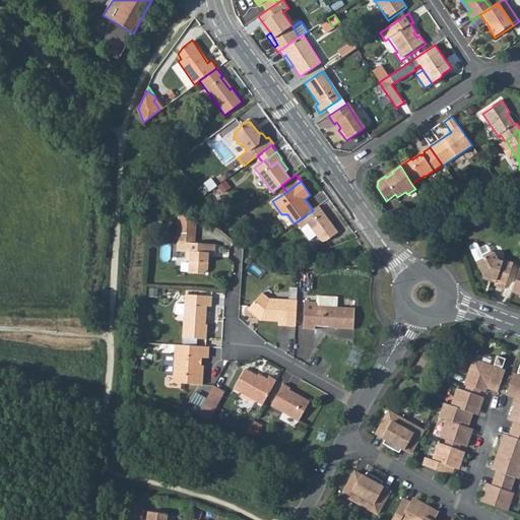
[(313,210),(297,221),(301,228),(310,242),(317,236),(321,240),(322,241),(324,242),(326,242),(328,241),(337,234),(318,206),(313,210)]
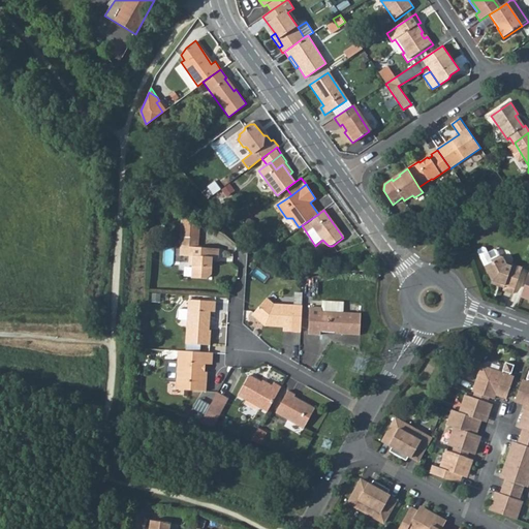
[(198,238),(180,238),(179,254),(188,254),(188,261),(190,263),(193,266),(193,276),(208,276),(212,272),(212,261),(210,260),(210,255),(212,255),(218,256),(218,248),(198,248),(198,238)]
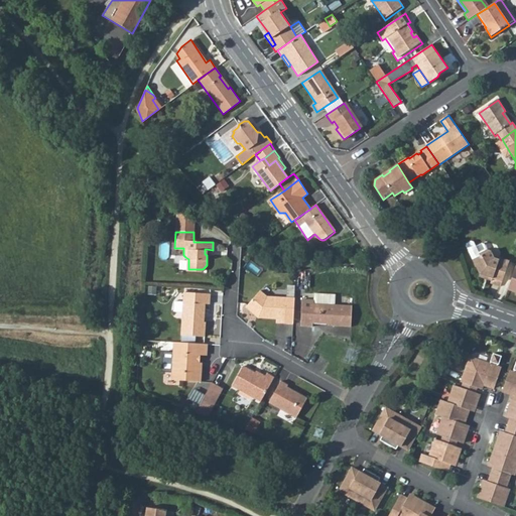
[(465,242),(470,257),(479,254),(478,251),(485,249),(483,243),(481,242),(474,244),(473,240),(471,238),(466,240),(465,242)]
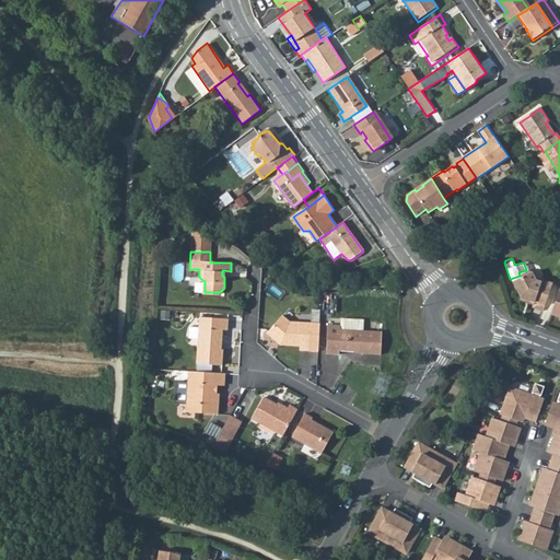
[(520,276),(510,279),(515,295),(531,301),(529,304),(543,310),(552,282),(543,278),(541,281),(535,279),(533,271),(527,269),(526,270),(518,272),(520,276)]
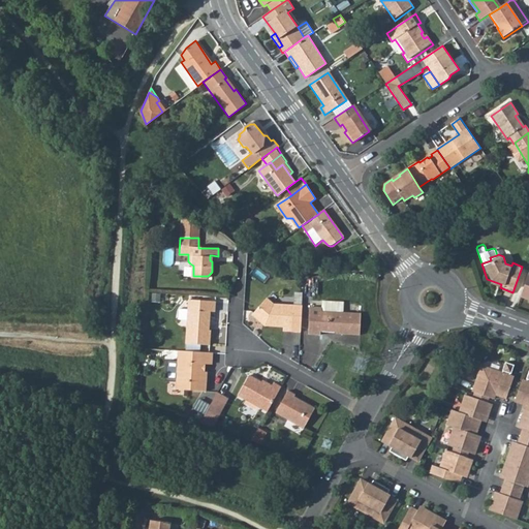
[(300,333),(302,300),(274,298),(269,293),(251,314),(265,327),(283,328),(283,332),(300,333)]
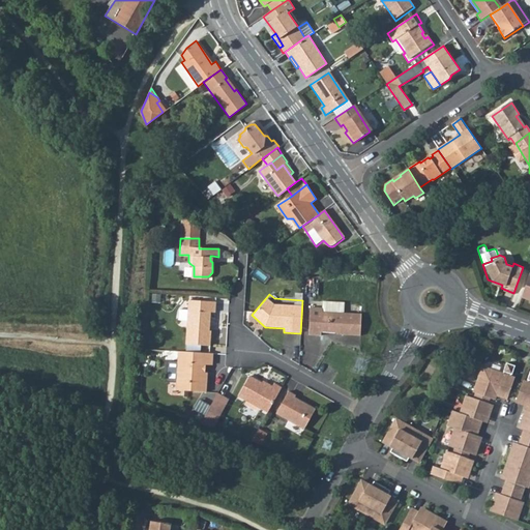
[(322,304),(343,305),(344,296),(323,295),(322,301),(322,304)]
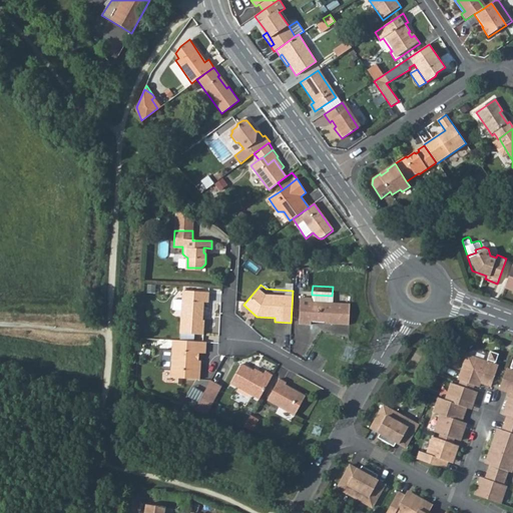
[(211,289),(210,299),(214,299),(214,296),(221,296),(221,290),(211,289)]
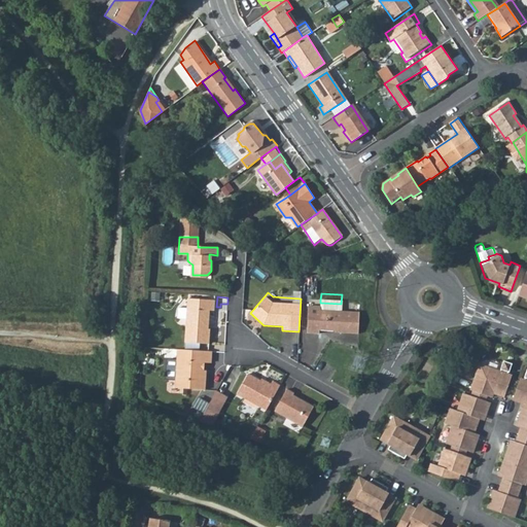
[(215,310),(215,300),(188,297),(185,341),(210,343),(211,329),(209,329),(207,329),(207,323),(210,324),(210,310),(215,310)]
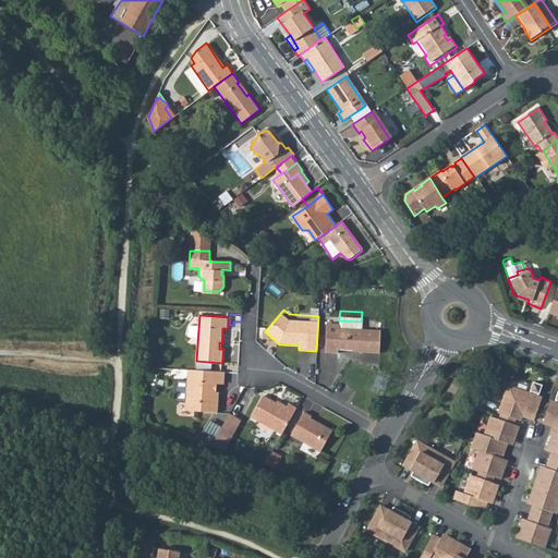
[(339,317),(326,316),(324,346),(338,347),(338,343),(360,344),(360,346),(379,348),(380,324),(361,322),(339,320),(339,317)]
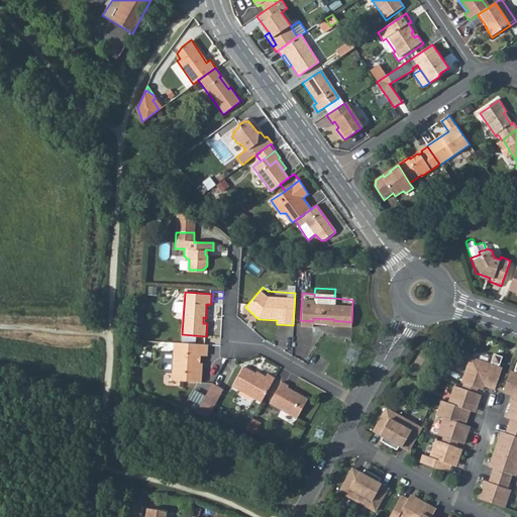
[(198,343),(174,342),(172,381),(202,383),(203,366),(200,366),(200,362),(197,360),(198,343)]
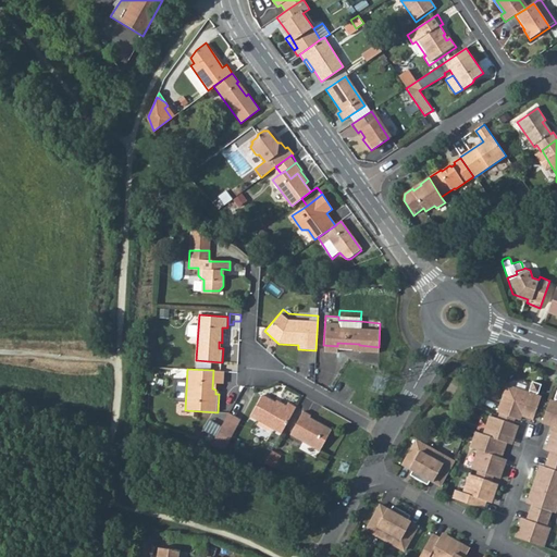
[(213,370),(212,388),(215,390),(217,383),(223,383),(224,371),(213,370)]
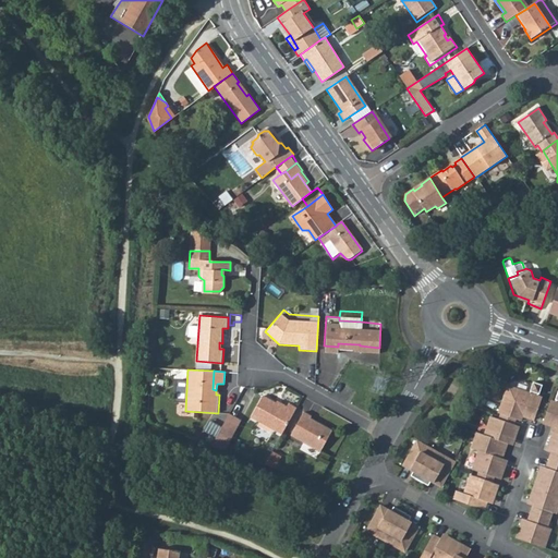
[(508,386),(497,415),(513,421),(519,422),(521,416),(533,421),(534,416),(540,401),(541,398),(535,396),(536,392),(538,393),(541,385),(532,381),(529,391),(530,391),(529,393),(508,386)]
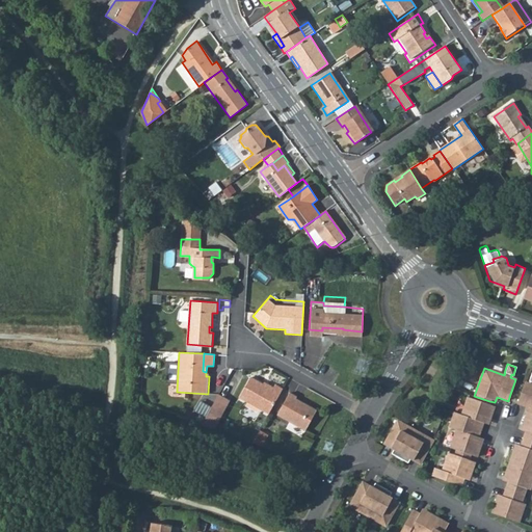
[(528,383),(524,382),(523,386),(517,400),(516,404),(528,407),(522,426),(527,428),(526,431),(521,446),(520,449),(514,447),(503,478),(508,480),(507,483),(502,498),(501,501),(497,500),(493,513),(519,523),(525,503),(522,502),(527,486),(531,487),(531,483),(531,373),(528,380),(529,380),(528,383)]
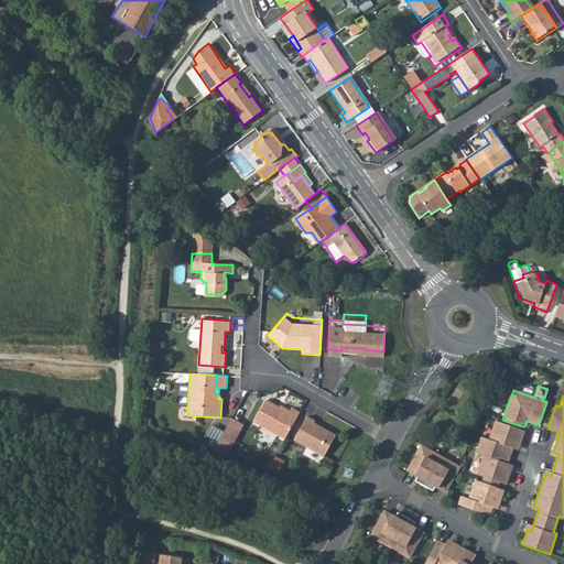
[(285,437),(300,411),(292,407),(291,409),(289,412),(279,405),(266,399),(255,419),(285,437)]
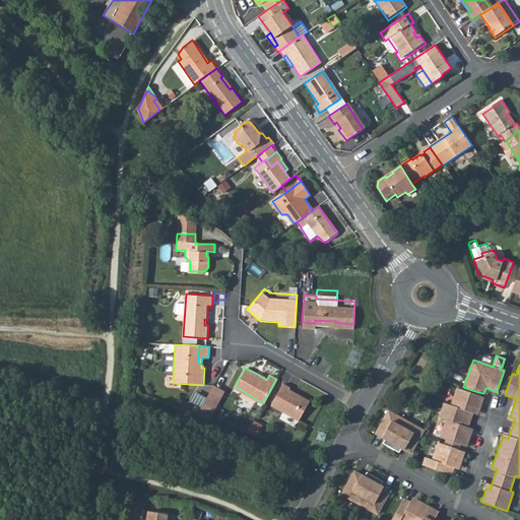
[(503,374),(498,388),(506,391),(511,377),(503,374)]
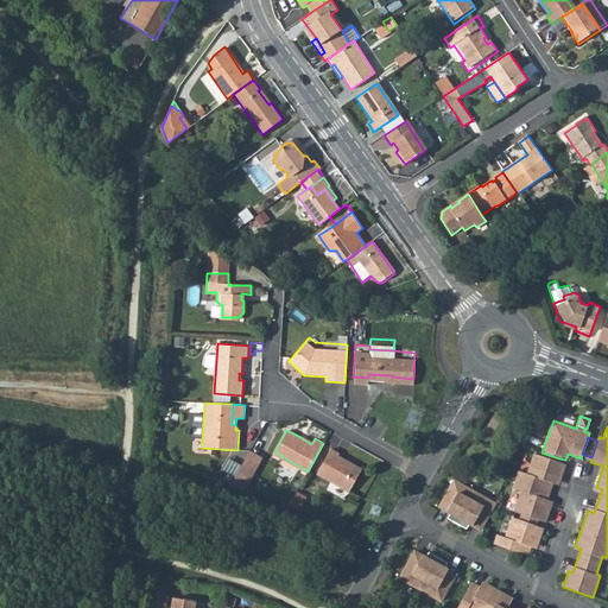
[(340,453),(331,448),(317,474),(349,492),(362,469),(339,456),(340,453)]
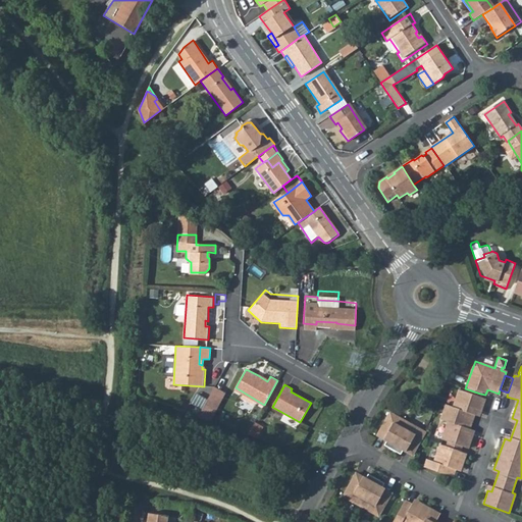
[(480,394),(465,388),(464,393),(478,398),(480,394)]
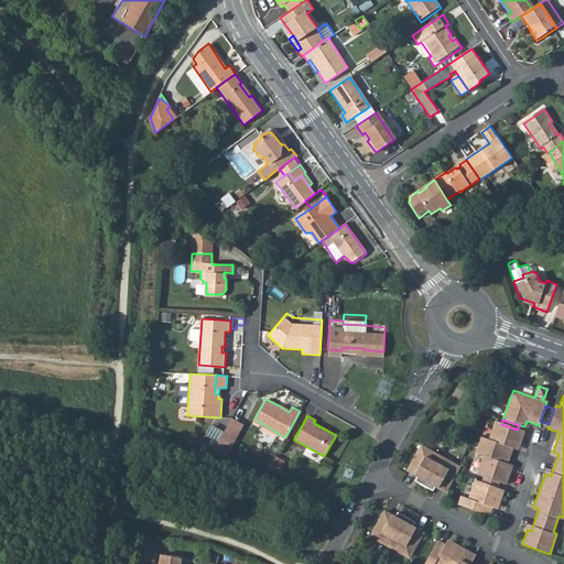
[(229,421),(224,431),(236,437),(241,429),(229,421)]
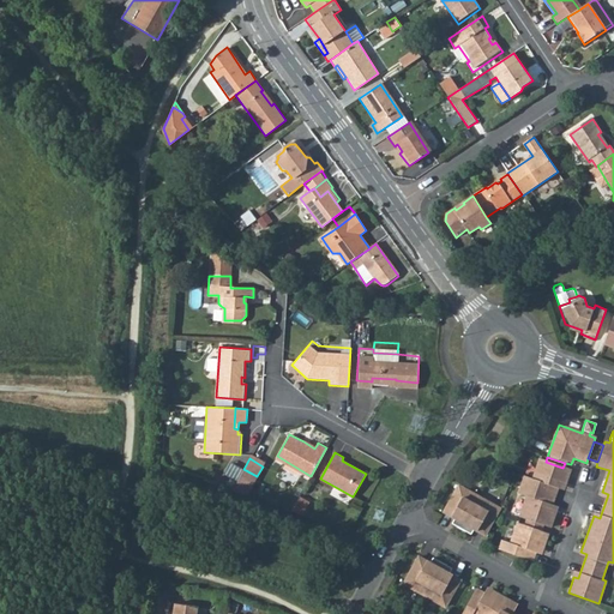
[(546,462),(540,459),(533,480),(524,477),(518,494),(527,498),(519,518),(524,519),(543,527),(549,528),(555,511),(548,509),(551,504),(557,487),(558,483),(564,486),(570,470),(563,468),(546,462)]
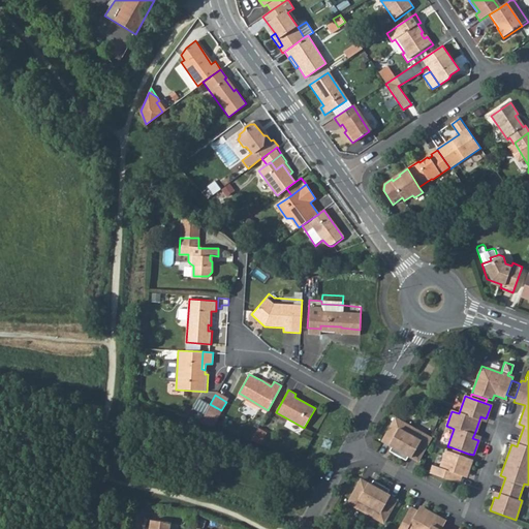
[(210,404),(198,422),(211,427),(221,410),(210,404)]
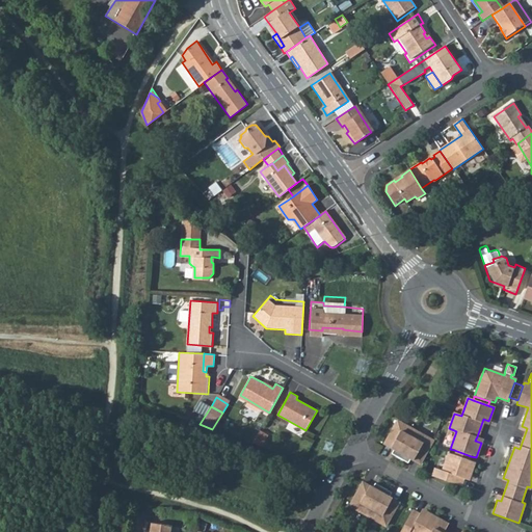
[(397,421),(384,445),(394,450),(391,455),(407,464),(410,459),(421,464),(433,442),(397,421)]
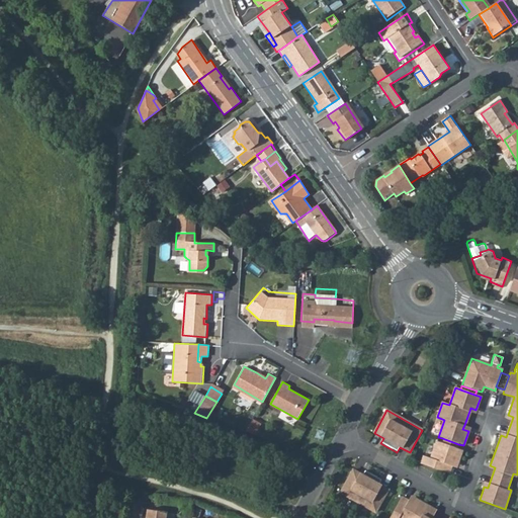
[(259,425),(251,420),(245,432),(253,435),(259,425)]
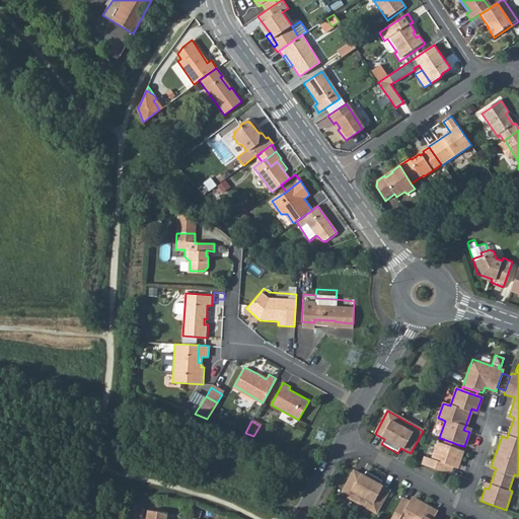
[(459,445),(443,439),(441,445),(457,450),(459,445)]
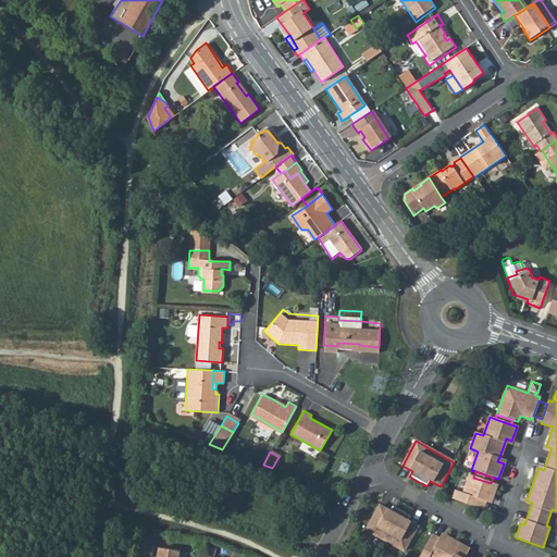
[(473,478),(469,475),(462,492),(455,490),(452,497),(483,509),(485,502),(486,499),(491,500),(496,485),(491,483),(473,478)]
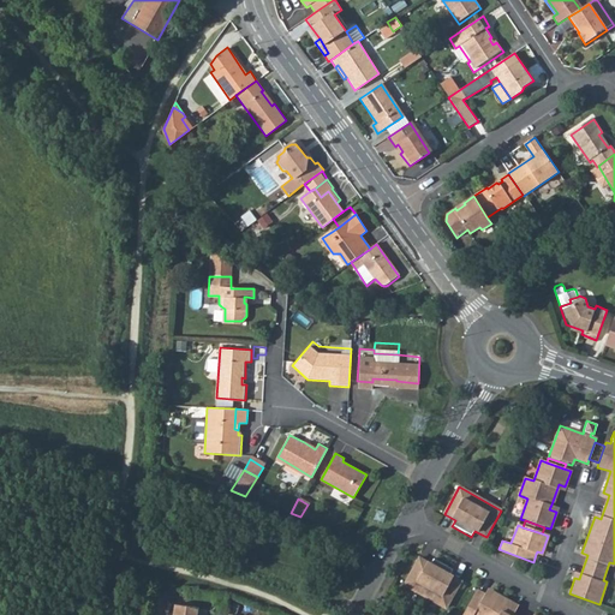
[(418,559),(402,586),(445,609),(460,583),(448,575),(451,571),(433,560),(430,566),(418,559)]
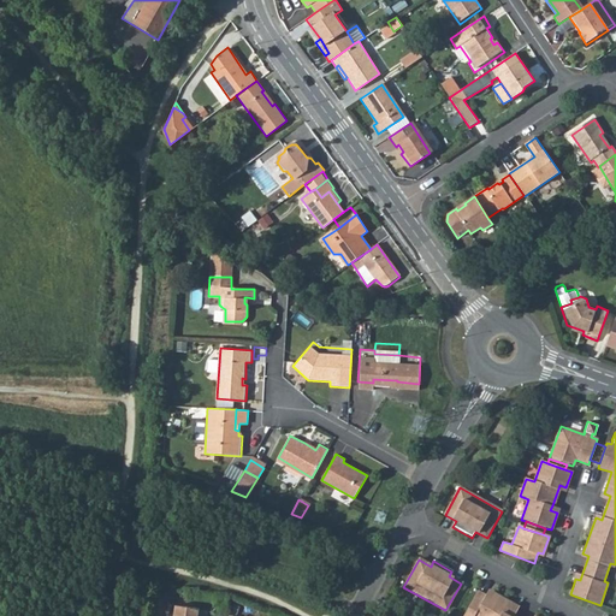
[(485,597),(478,592),(462,615),(515,615),(519,610),(491,593),(489,598),(485,597)]
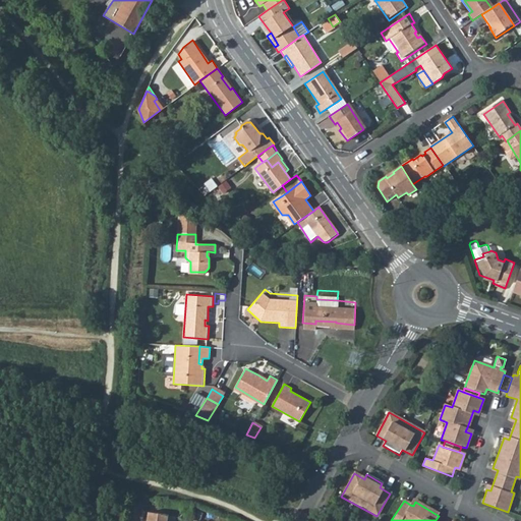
[(148,520),(174,520),(175,516),(150,512),(148,520)]
